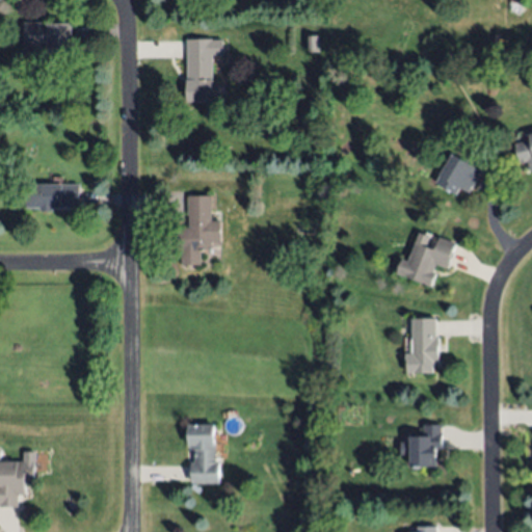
[(24,21),(48,22),(48,23),(72,23),(71,64),(41,63),(41,47),(24,47),(24,21)]
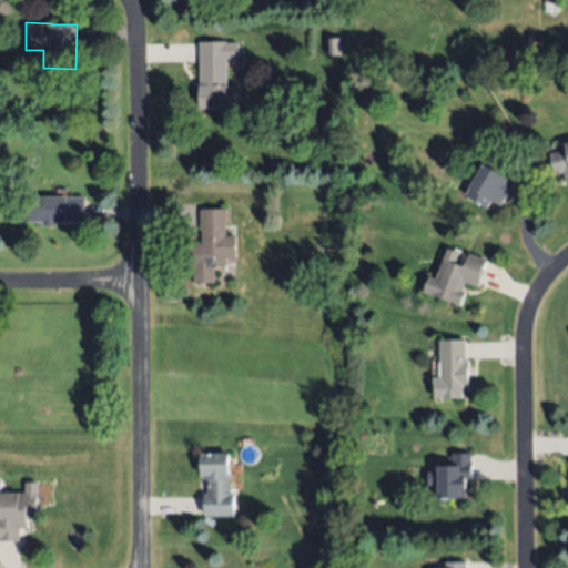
[(341,39),(341,53),(328,53),(328,39),(341,39)]
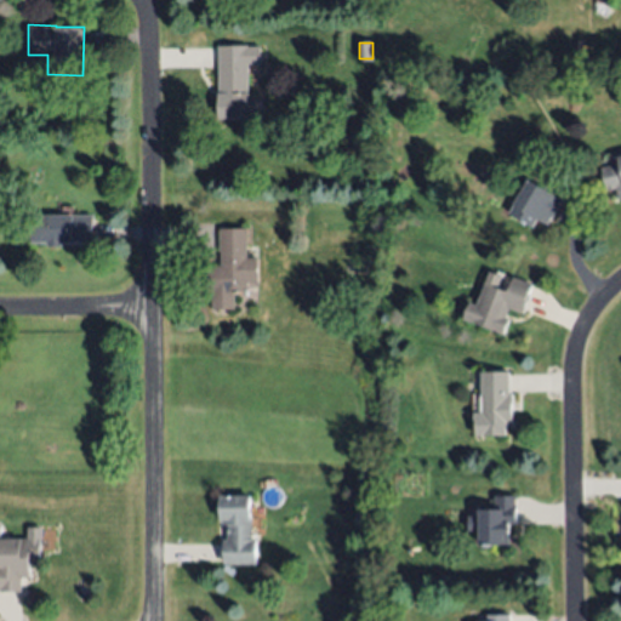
[(217,45),(260,44),(260,63),(248,63),(249,119),(218,119),(217,45)]
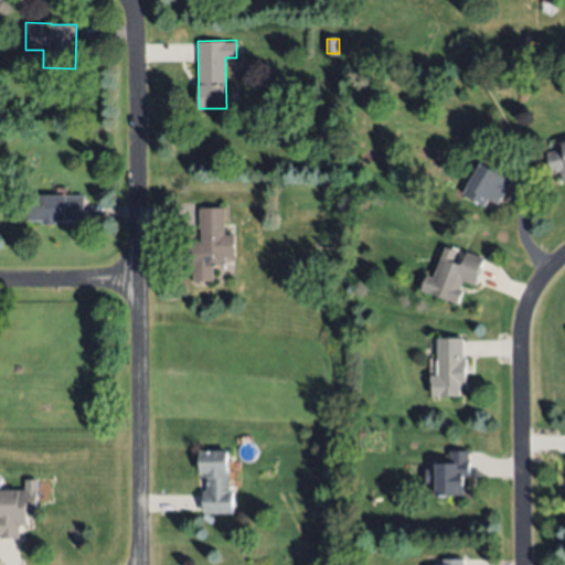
[(564,180),(563,181),(561,171),(551,174),(545,153),(564,148),(562,142),(564,141),(564,180)]
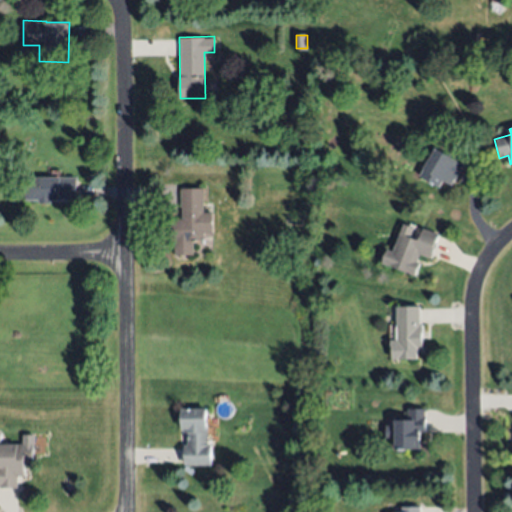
[(435,147),(449,155),(454,146),(468,153),(451,184),(443,180),(439,187),(420,176),(435,147)]
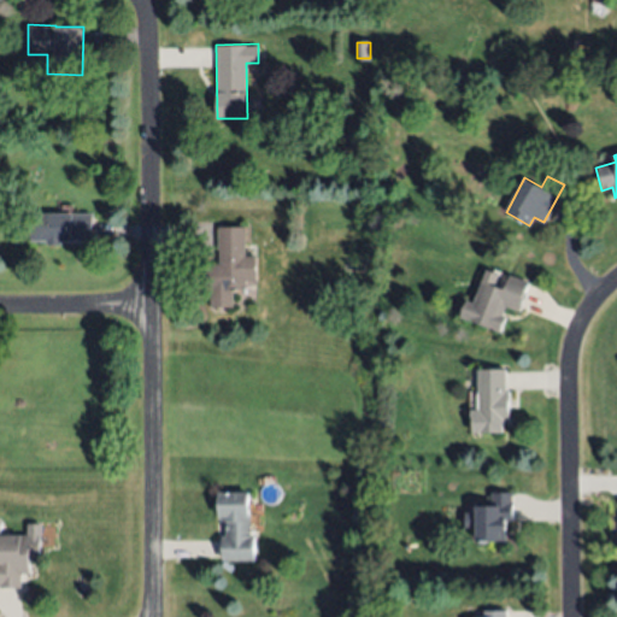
[(33,213),(93,215),(93,241),(62,240),(62,245),(47,245),(47,240),(31,240),(33,213)]
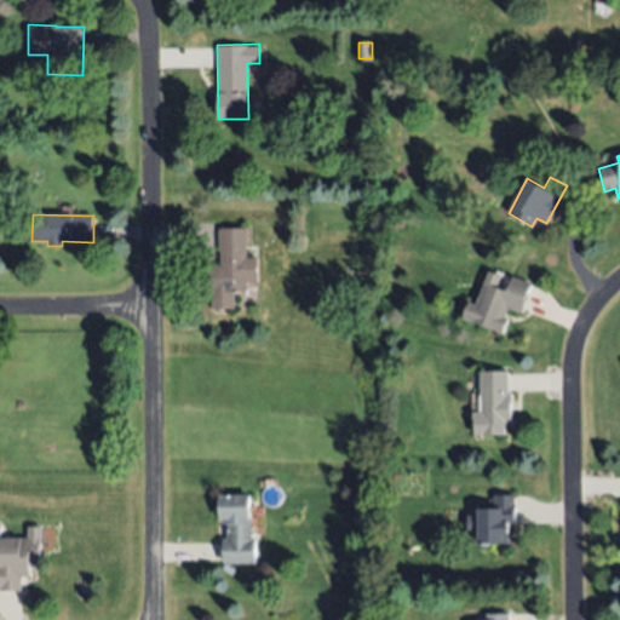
[(246,228),(246,257),(257,257),(257,281),(247,281),(247,292),(235,293),(235,308),(213,309),(213,293),(207,293),(207,264),(220,264),(220,251),(218,251),(217,229),(246,228)]
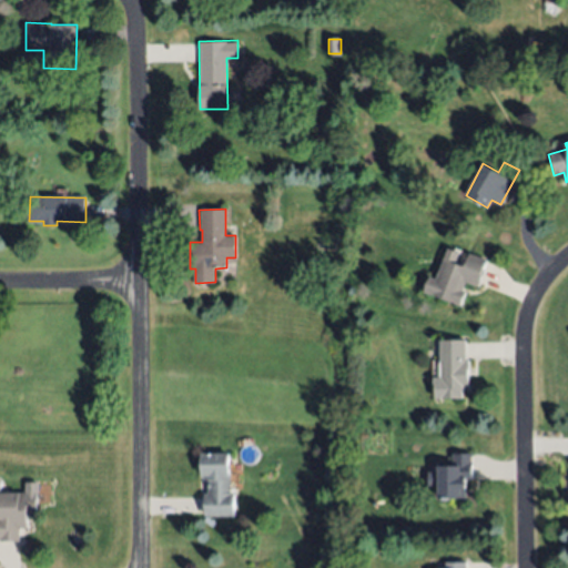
[(469,252),(486,260),(477,286),(465,281),(462,290),(466,291),(462,305),(425,291),(430,276),(436,277),(444,259),(464,266),(469,252)]
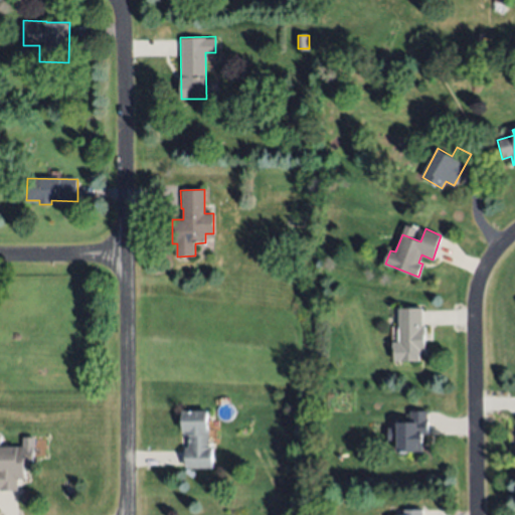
[(306,256),(293,256),(293,247),(306,247),(306,256)]
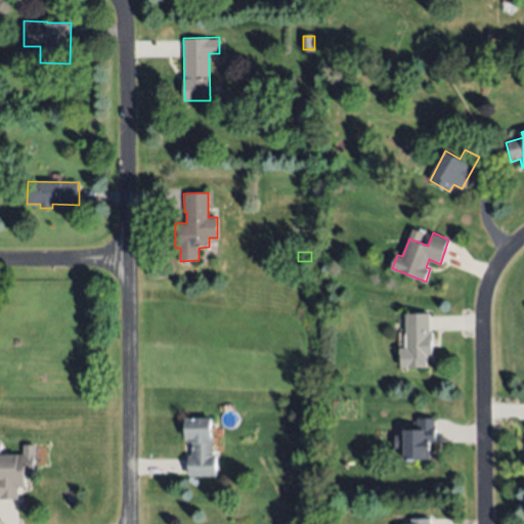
[(406,313),(429,313),(428,332),(434,332),(434,358),(426,358),(426,367),(400,367),(400,348),(405,348),(406,313)]
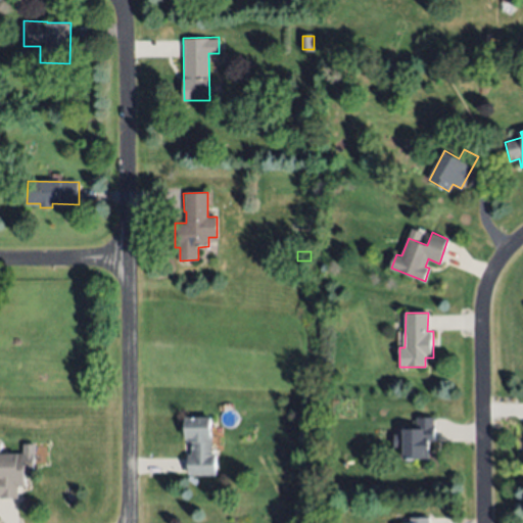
[(217,475),(188,475),(188,454),(192,454),(192,441),(185,441),(185,416),(211,416),(211,455),(217,455),(217,475)]
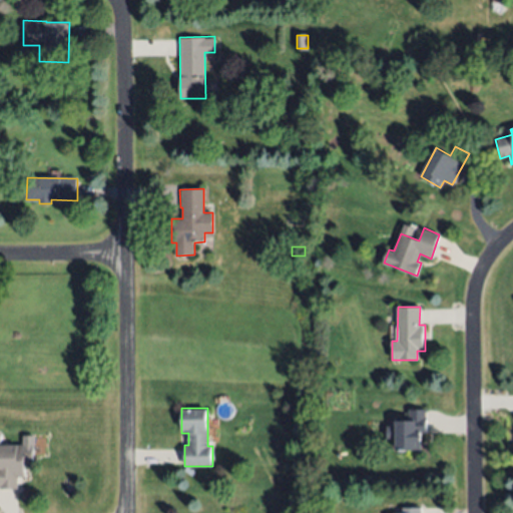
[(425,409),(425,433),(420,433),(420,450),(395,450),(395,438),(387,438),(387,425),(395,425),(395,420),(408,420),(408,409),(425,409)]
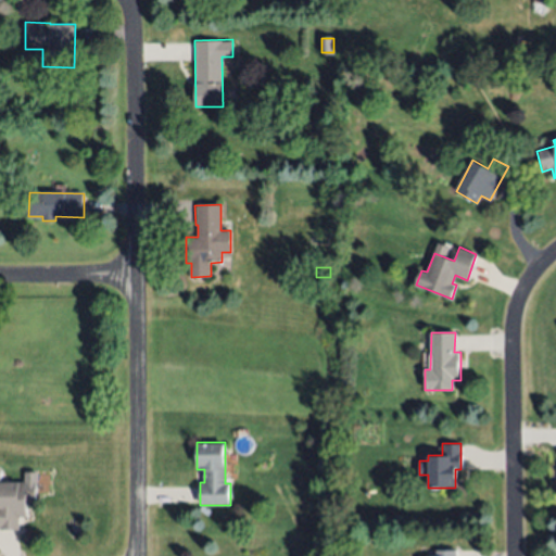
[(0,478),(17,478),(17,480),(24,480),(24,469),(36,469),(36,482),(36,508),(26,507),(26,516),(20,516),(19,529),(0,529),(0,478)]
